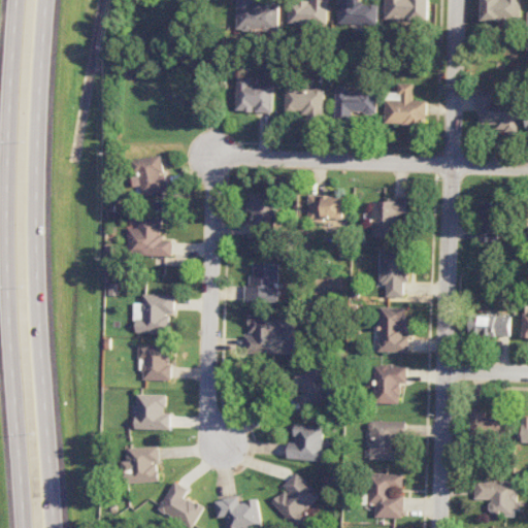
[(279,30),(281,3),(256,2),(255,0),(239,0),(239,29),(279,30)]
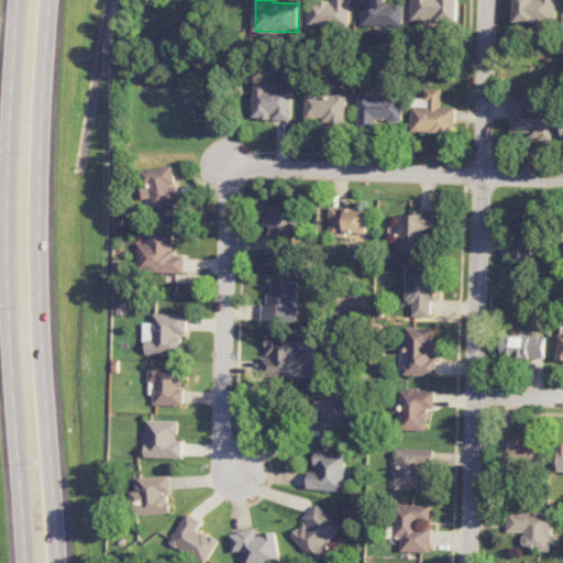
[(310,1),(309,25),(350,26),(350,0),(332,0),(332,1),(310,1)]
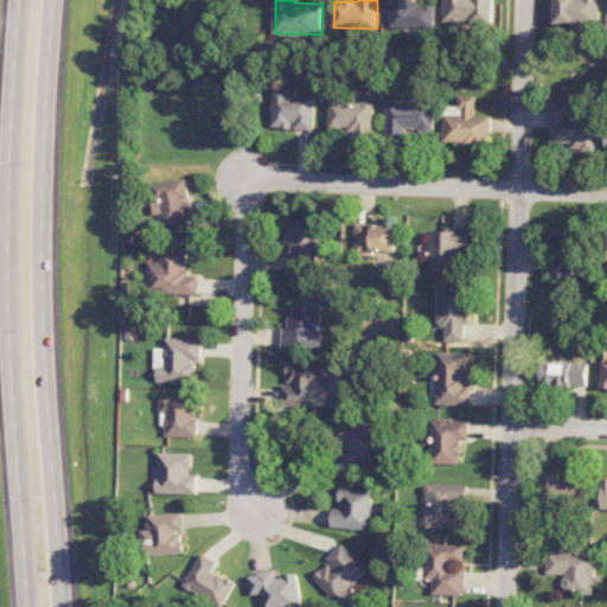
[(435,29),(436,4),(414,2),(414,0),(389,0),(389,27),(435,29)]
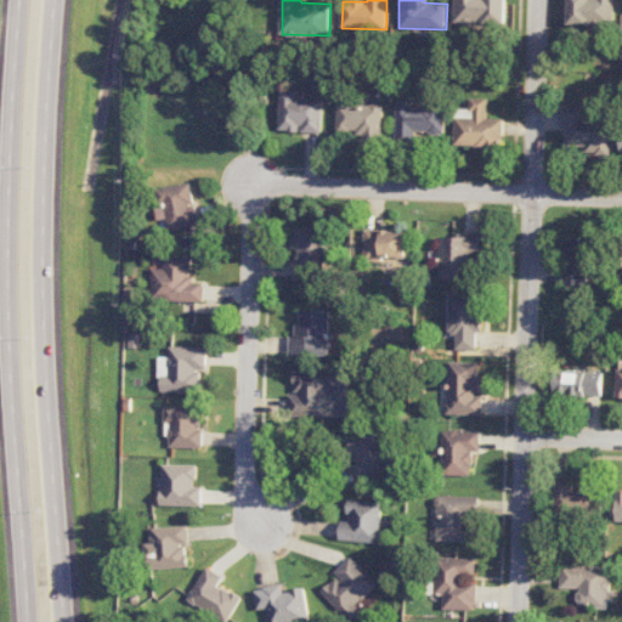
[(454,0),(454,23),(505,26),(505,0),(454,0)]
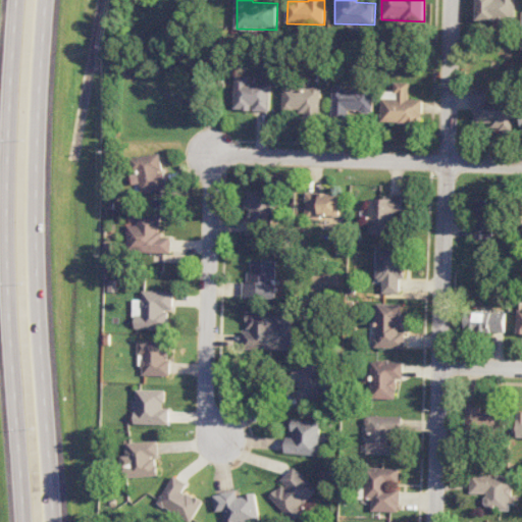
[(476,0),(476,23),(515,24),(515,0),(476,0)]
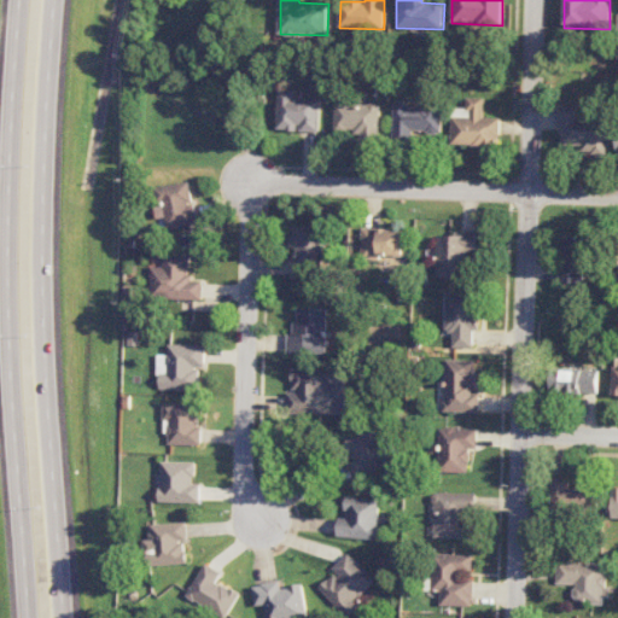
[(297,98),(297,91),(280,89),(279,129),(301,130),(301,132),(320,132),(321,98),(297,98)]
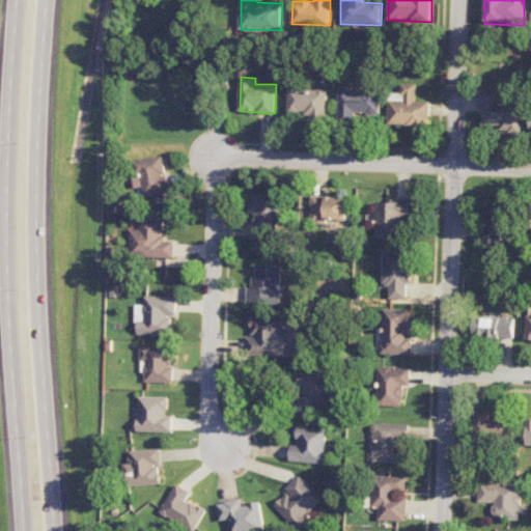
[(388,126),(428,127),(428,101),(415,101),(416,84),(400,83),(400,92),(389,92),(388,126)]
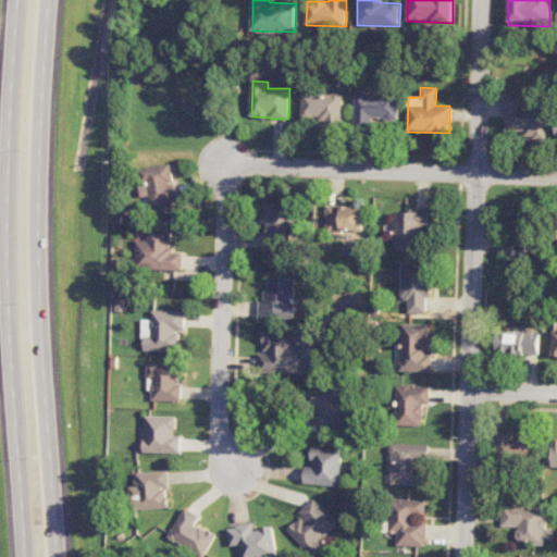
[(302,93),(302,116),(325,118),(325,130),(343,130),(343,94),(302,93)]
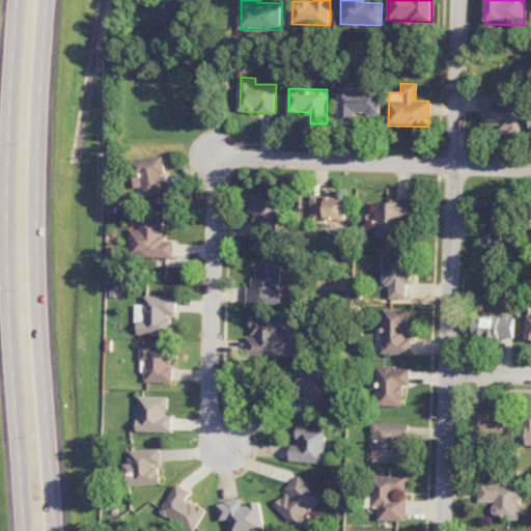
[(339,89),(338,120),(355,120),(355,113),(380,114),(380,90),(339,89)]
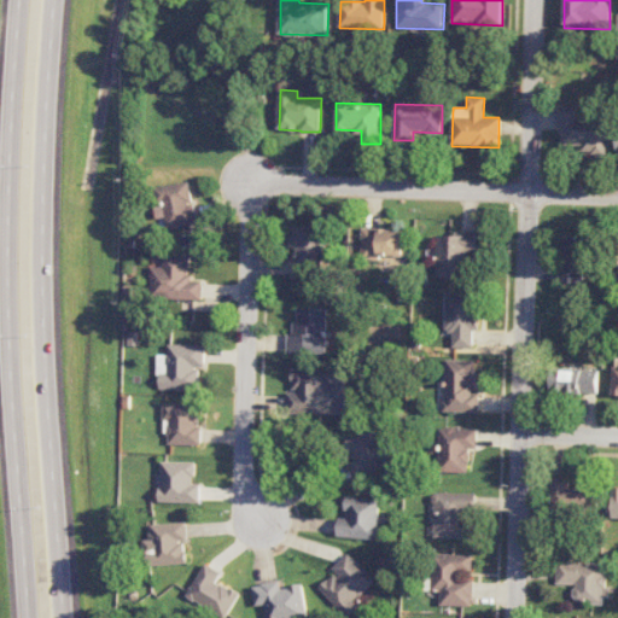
[(606,151),(606,117),(581,116),(581,104),(560,104),(559,150),(606,151)]
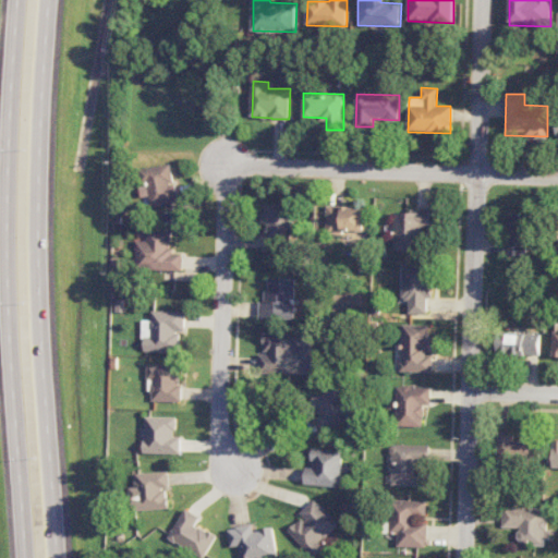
[(142,197),(149,196),(150,205),(178,201),(176,183),(174,183),(171,164),(137,169),(142,197)]
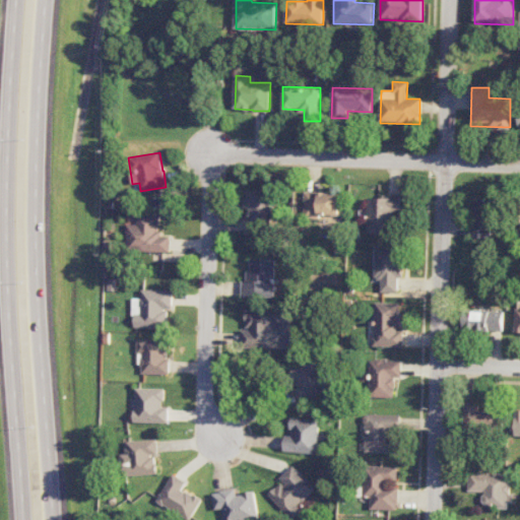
[(245,234),(273,234),(274,190),(245,190),(245,212),(246,212),(245,234)]
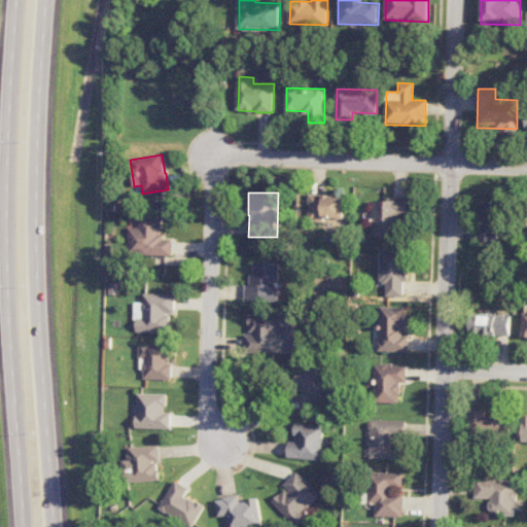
[(309,219),(345,219),(345,196),(309,195),(309,219)]
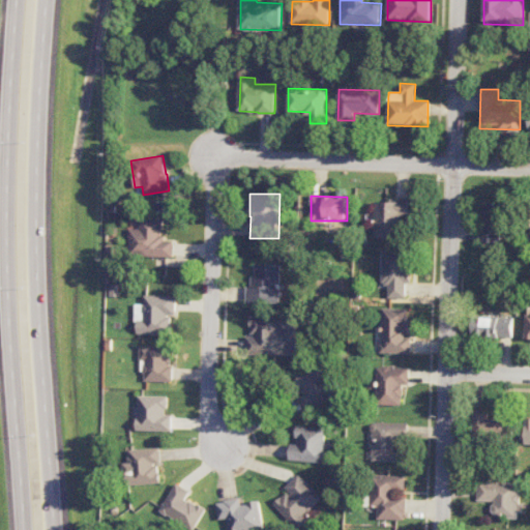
[(409,215),(409,200),(376,199),(375,238),(402,239),(402,215),(409,215)]
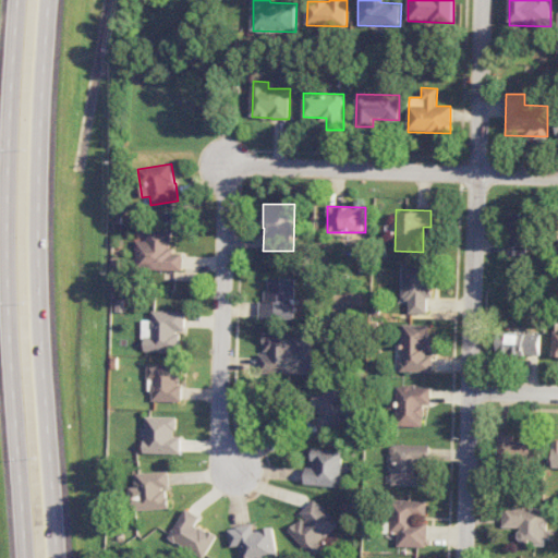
[(529,255),(530,214),(507,214),(506,255),(529,255)]
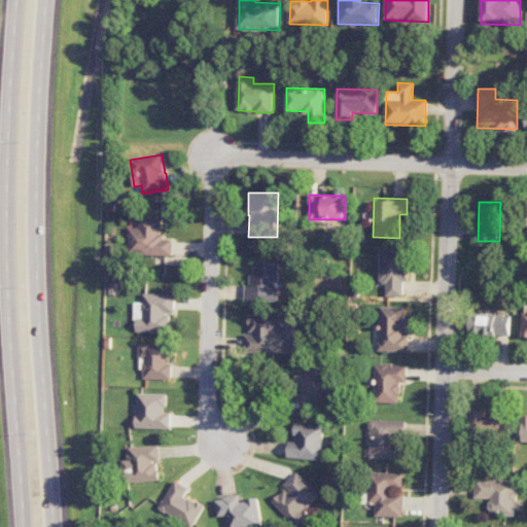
[(173,255),(173,239),(164,239),(164,217),(140,217),(140,227),(129,226),(129,255),(173,255)]
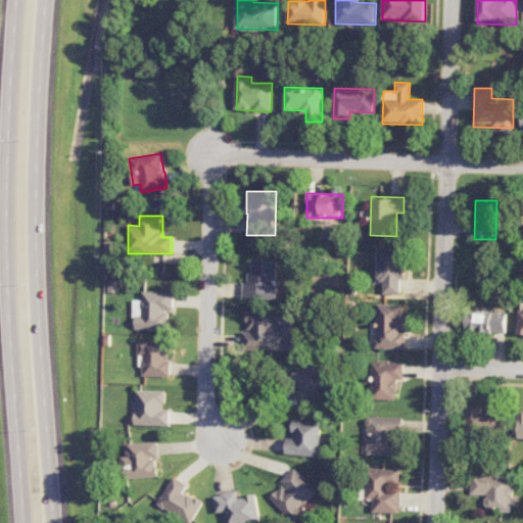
[(378,280),(384,280),(384,293),(400,294),(401,279),(405,279),(405,248),(378,247),(378,280)]
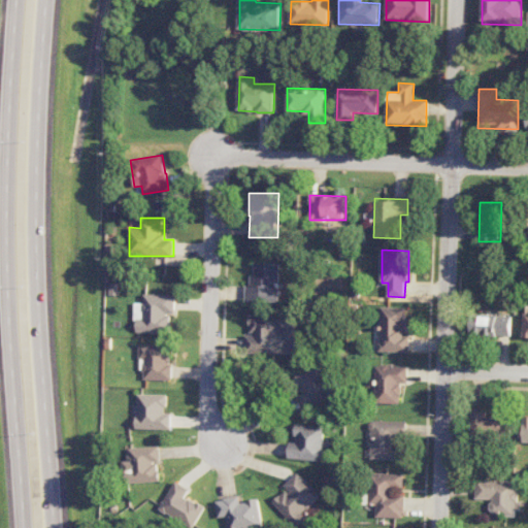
[(245,301),(279,302),(281,263),(254,263),(253,285),(246,285),(245,301)]
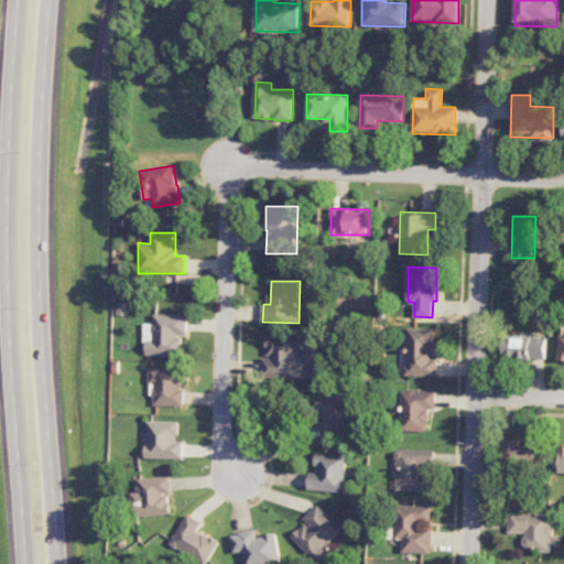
[(145,324),(145,355),(183,356),(183,334),(188,335),(188,315),(154,314),(154,324),(145,324)]
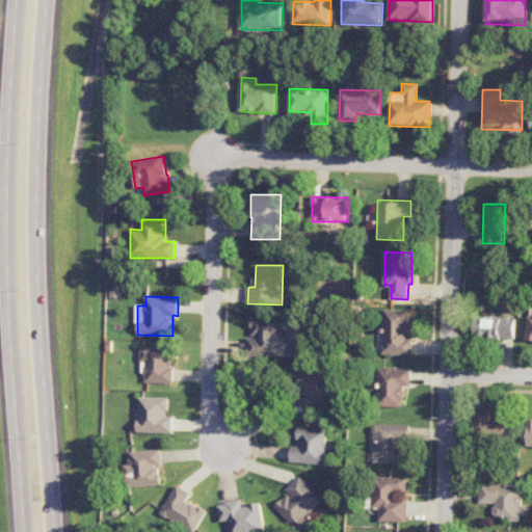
[(383,353),(414,354),(414,339),(409,339),(409,310),(384,309),(383,353)]
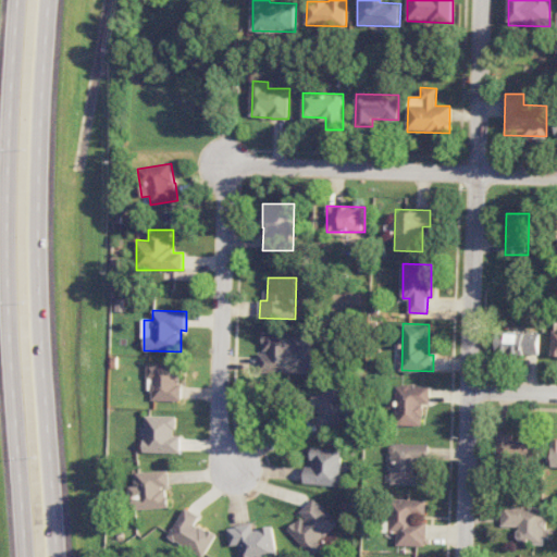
[(311,332),(263,333),(264,353),(259,353),(259,373),(294,373),(294,344),(312,344),(311,332)]
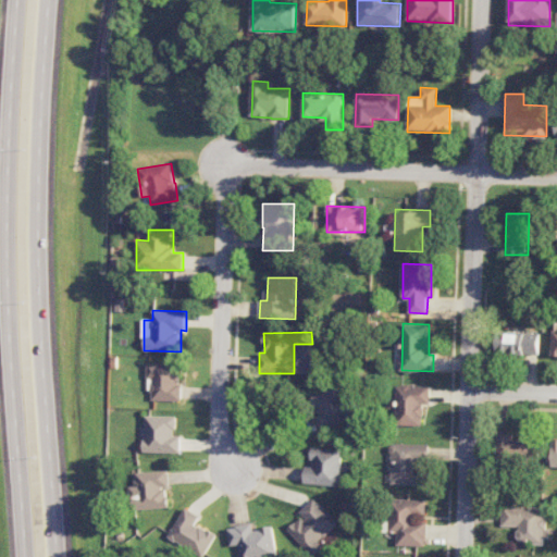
[(497,354),(540,355),(540,333),(497,332),(497,354)]
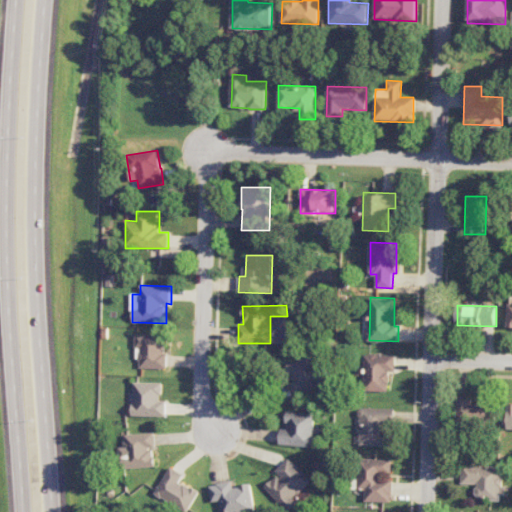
[(167,368),(168,335),(136,334),(136,347),(141,347),(140,368),(167,368)]
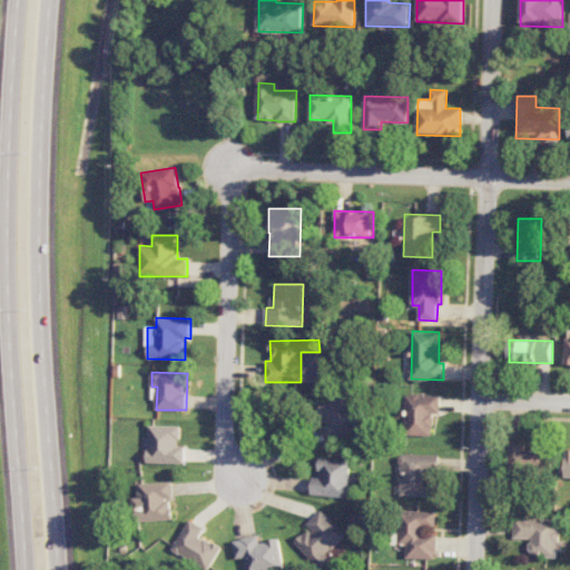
[(432,413),(440,413),(441,395),(408,394),(405,434),(432,435),(432,413)]
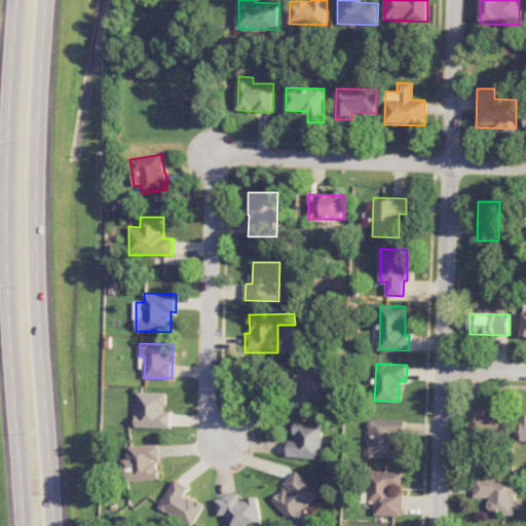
[(304,406),(332,399),(324,367),(296,373),(304,406)]
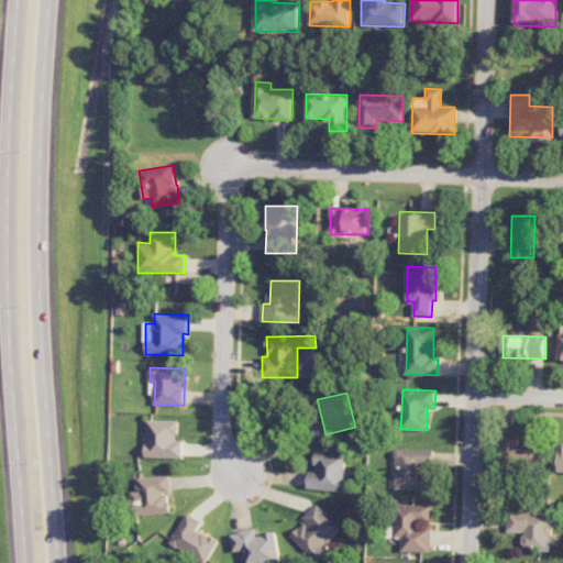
[(185,441),(178,440),(179,420),(148,420),(147,457),(184,457),(185,441)]
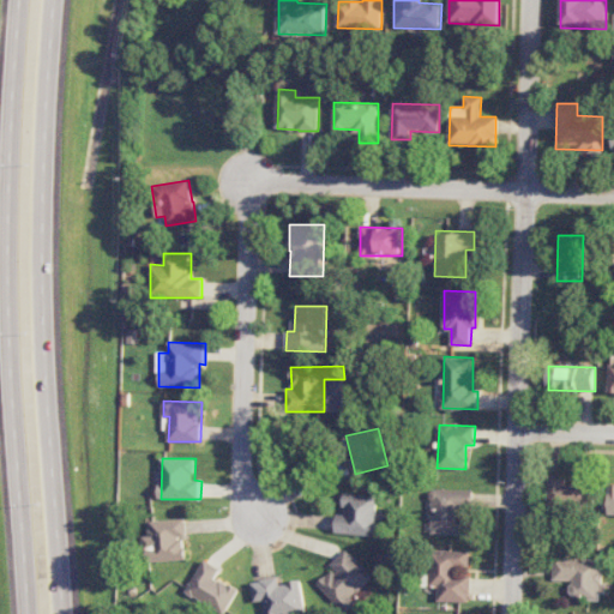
[(547,507),(588,509),(589,482),(563,481),(563,473),(548,473),(547,507)]
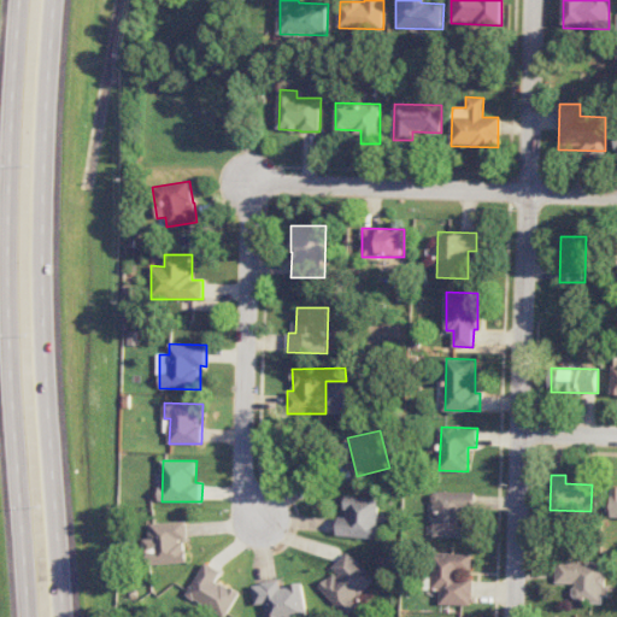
[(434,536),(463,536),(464,510),(475,511),(475,493),(435,492),(434,536)]
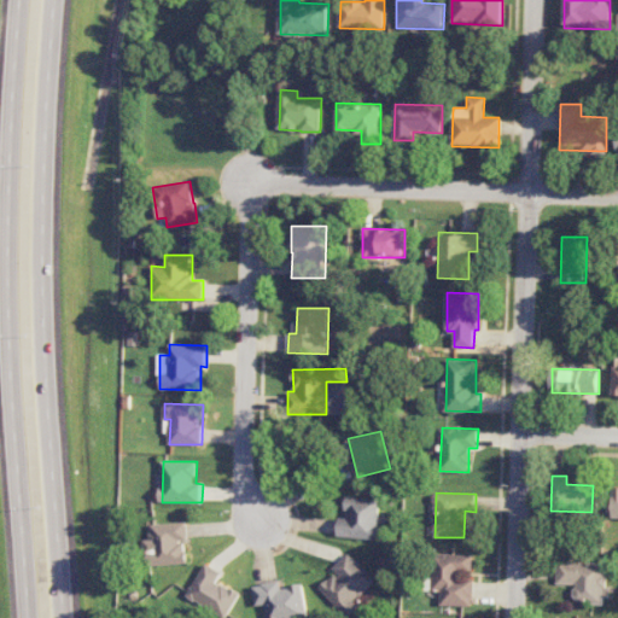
[(339,536),(379,538),(382,499),(349,497),(348,518),(340,518),(339,536)]
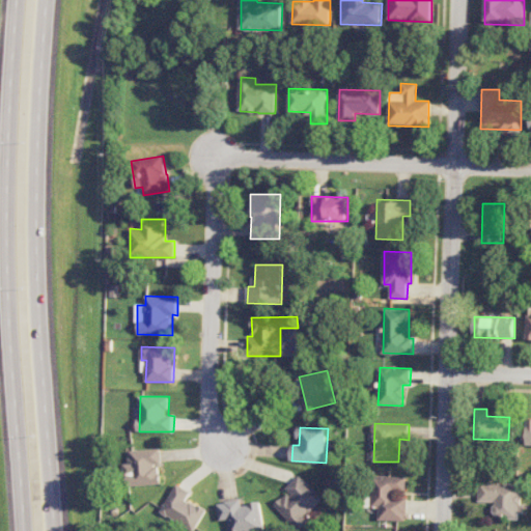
[(130,450),(130,463),(124,464),(127,486),(161,484),(160,465),(162,465),(161,449),(130,450)]
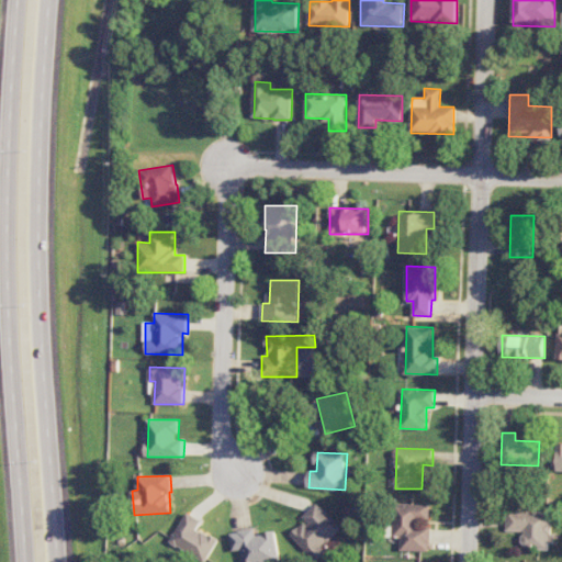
[(341,528),(318,503),(303,517),(306,520),(291,535),(316,561),(327,551),(323,547),(341,528)]
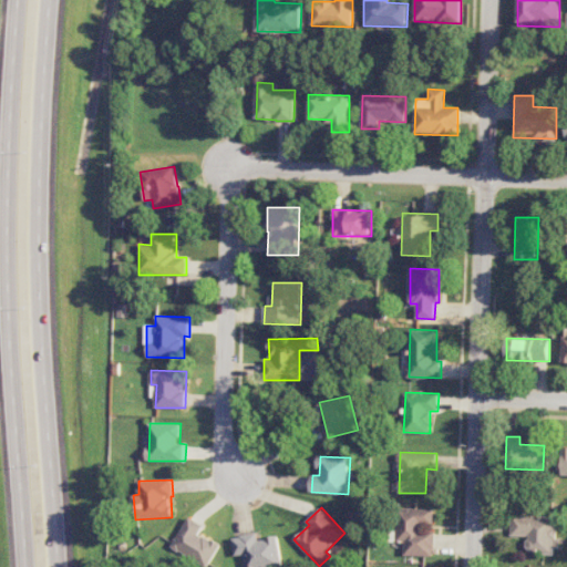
[(433,556),(434,508),(398,508),(397,542),(404,542),(403,556),(433,556)]
